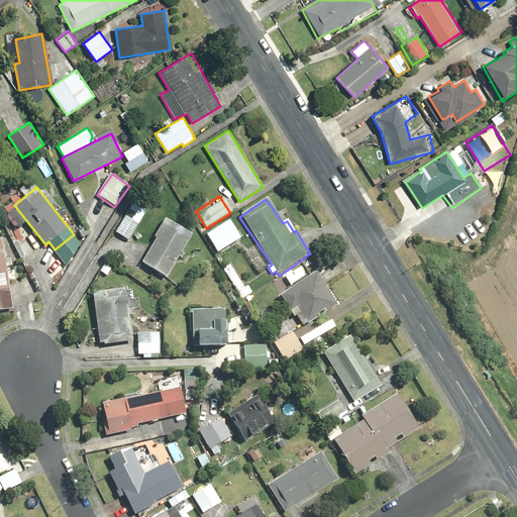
[(134,203),(115,233),(127,241),(146,211),(134,203)]
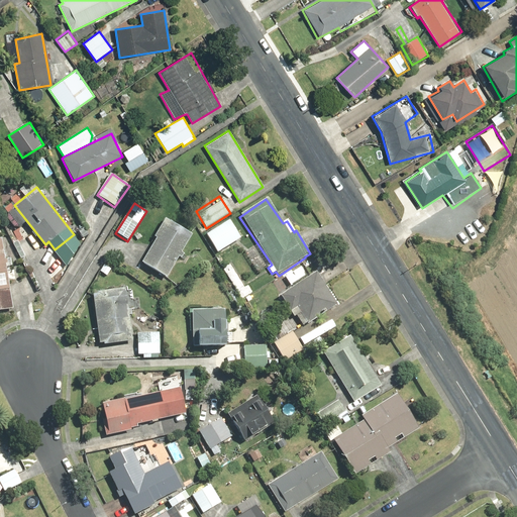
[(156,239),(141,264),(168,280),(194,237),(164,218),(152,237),(156,239)]
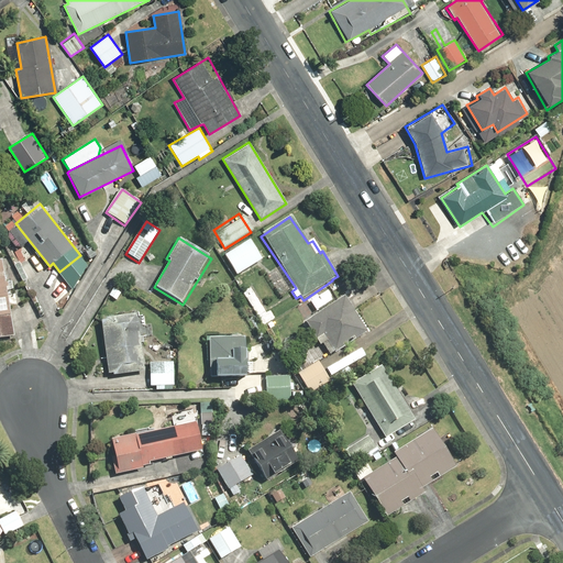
[(250,240),(224,255),(238,277),(263,261),(250,240)]
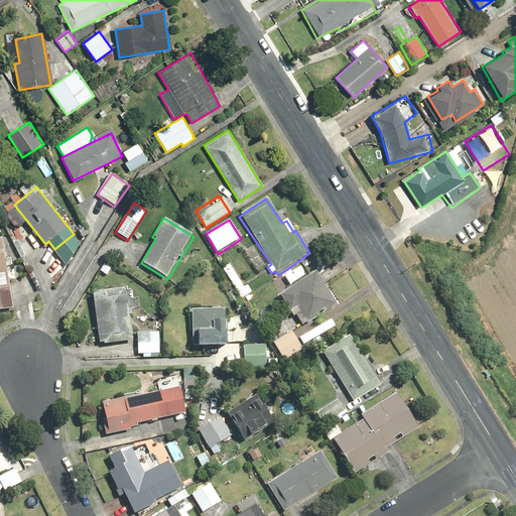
[(0,311),(12,309),(0,242),(0,311)]
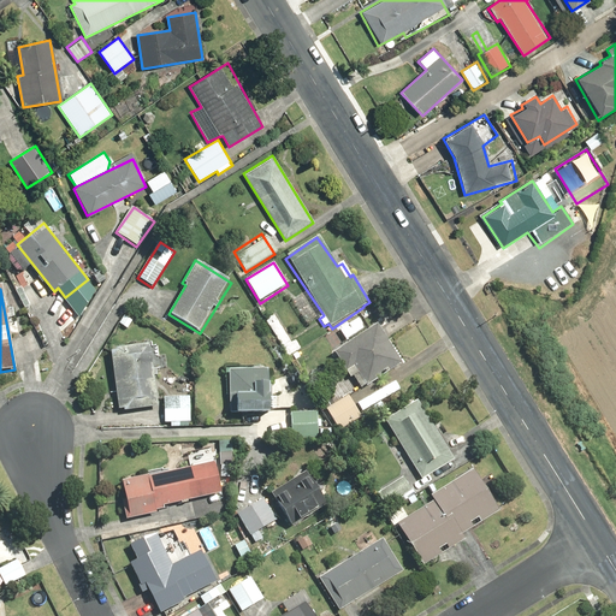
[(130,311),(119,325),(128,331),(138,317),(130,311)]
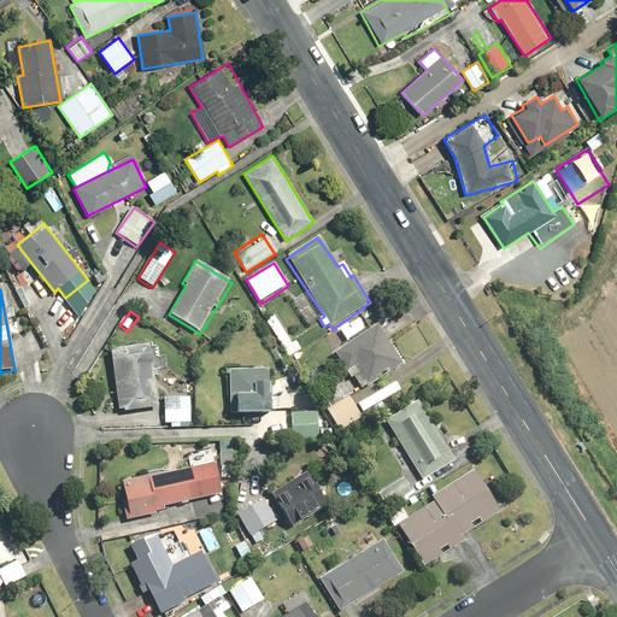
[(360,317),(339,331),(346,341),(366,328),(360,317)]
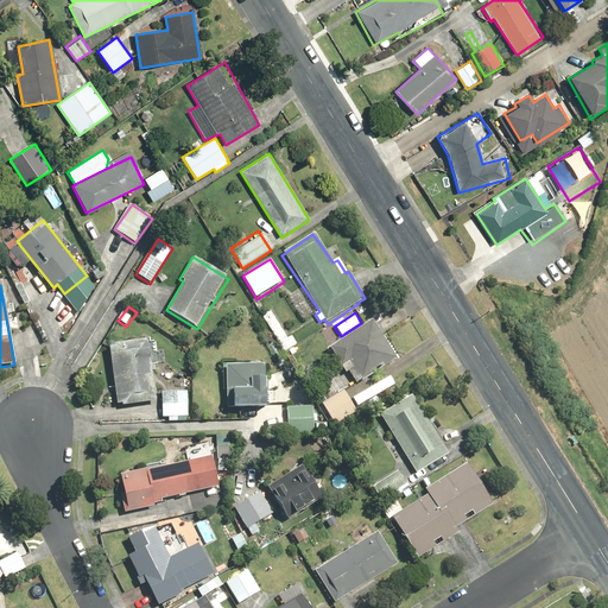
[(373,320),(328,348),(344,374),(348,372),(358,386),(399,359),(373,320)]
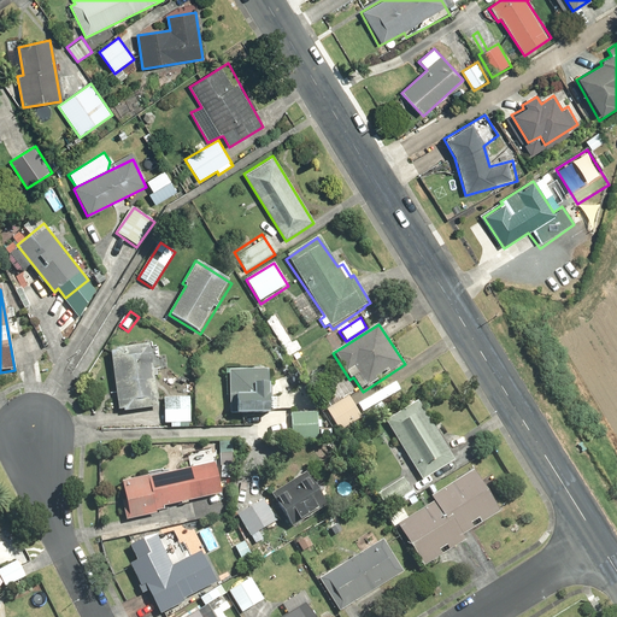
[(150,345),(110,352),(118,410),(122,410),(123,411),(158,406),(150,345)]
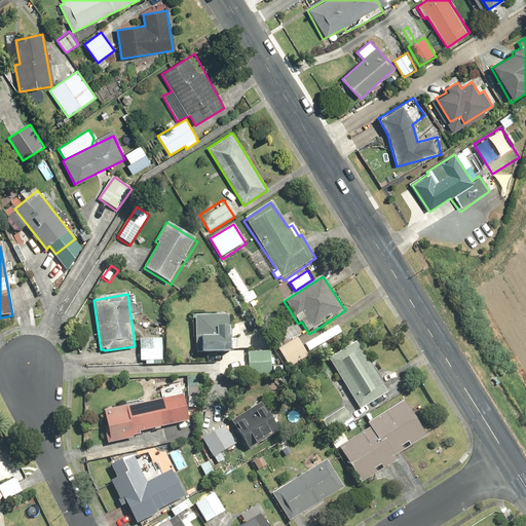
[(194,338),(199,339),(198,352),(230,353),(232,315),(194,313),(194,338)]
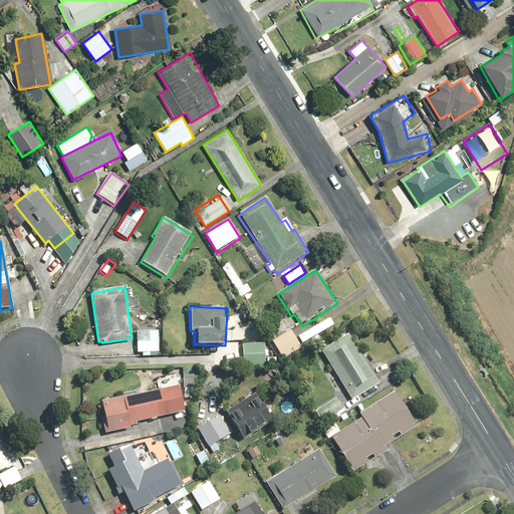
[(292,327),(272,339),(283,358),(303,346),(292,327)]
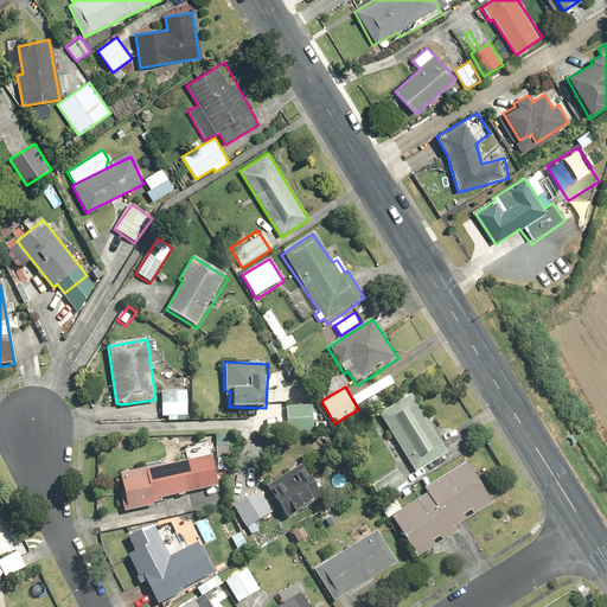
[(161,416),(168,416),(168,421),(185,421),(185,417),(189,417),(189,390),(163,390),(161,416)]
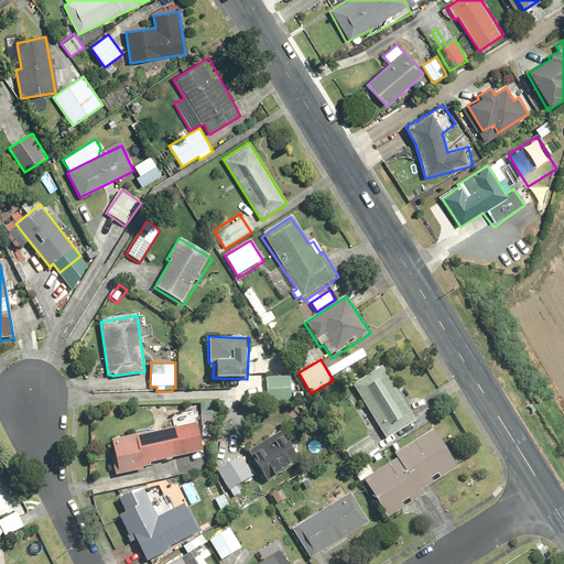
[(351,384),(384,438),(415,419),(381,366),(351,384)]
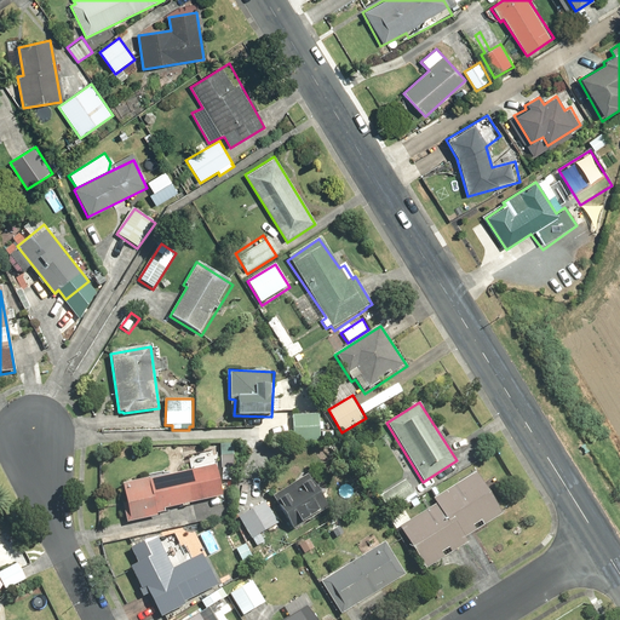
[(323,420),(320,420),(320,413),(293,413),(293,445),(319,446),(320,430),(323,430),(323,420)]
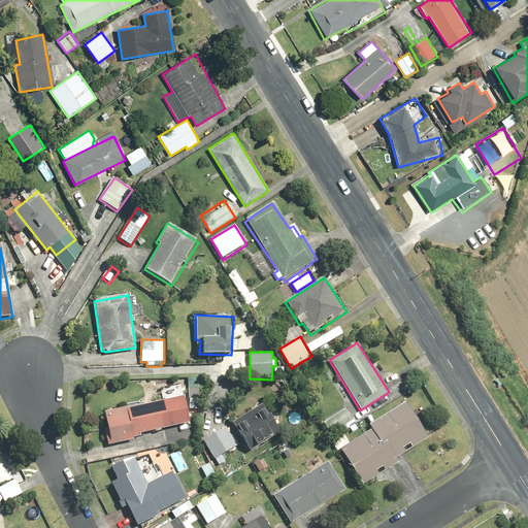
[(163,400),(101,413),(107,443),(141,437),(140,433),(190,423),(188,415),(197,416),(198,393),(163,394),(163,400)]
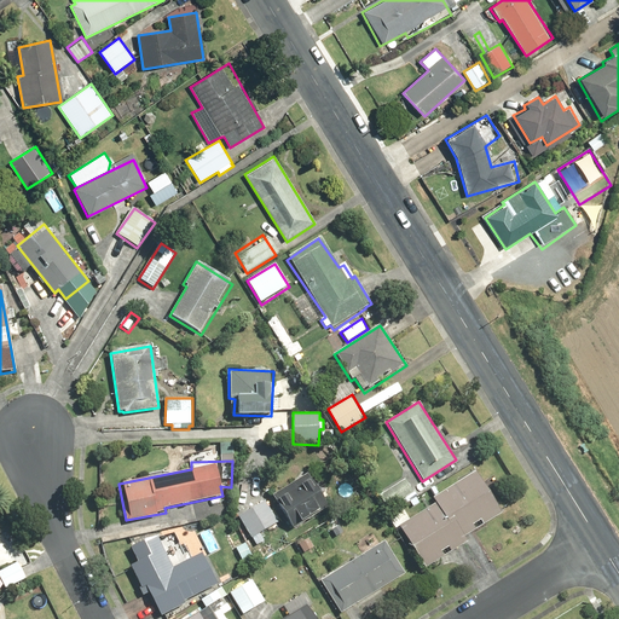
[(437,503),(411,519),(403,505),(387,515),(395,530),(399,527),(426,568),(468,542),(463,534),(502,510),(478,469),(432,496),(437,503)]
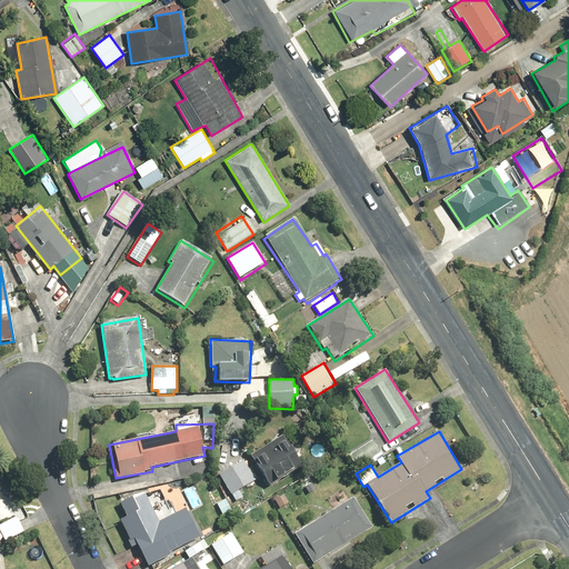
[(250,456),(266,480),(269,470),(277,482),(302,466),(282,435),(250,456)]
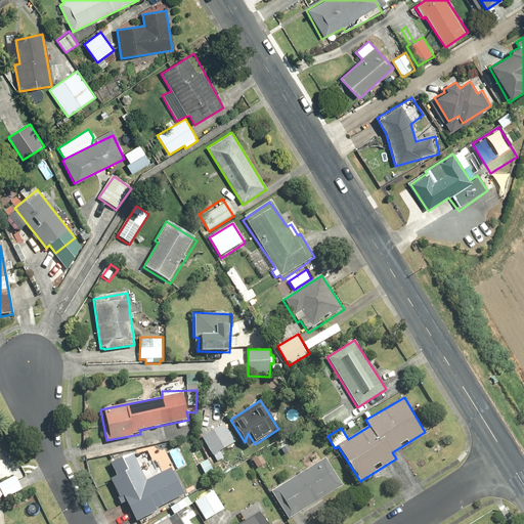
[(340,404),(319,419),(330,431),(349,417),(340,404)]
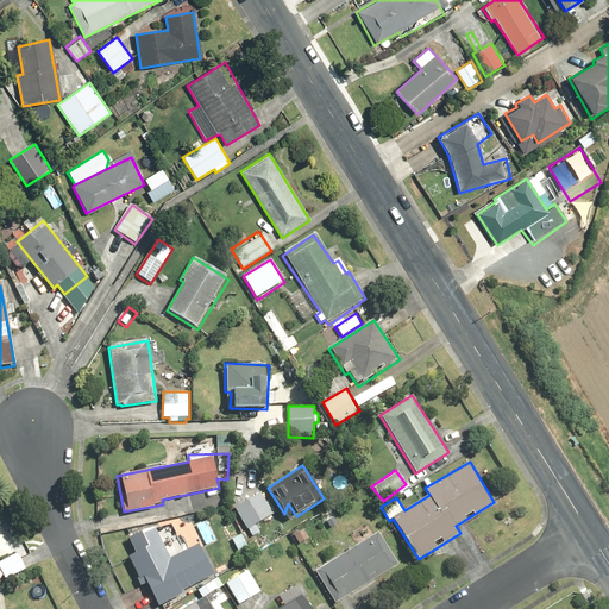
[(248,498),(233,508),(246,529),(261,520),(248,498)]
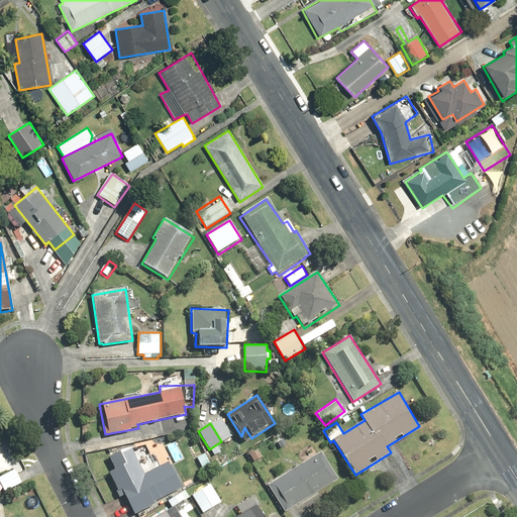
[(196,457),(205,452),(200,442),(191,446),(196,457)]
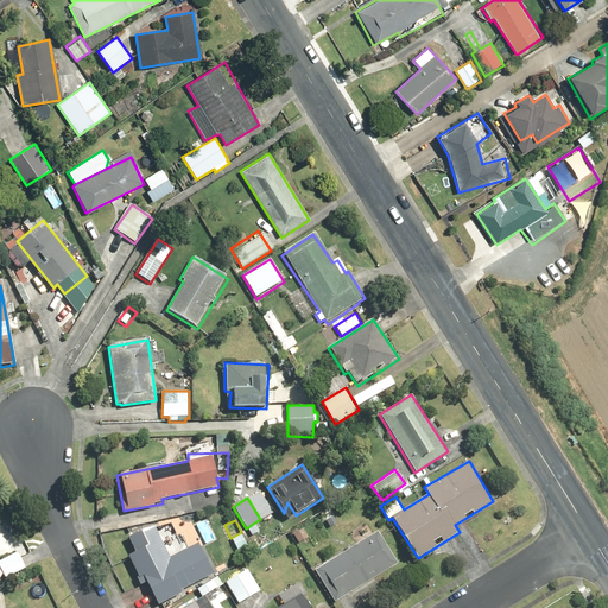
[(154,526),(127,537),(134,552),(127,555),(138,578),(143,576),(156,606),(182,595),(179,589),(213,575),(198,543),(170,556),(154,526)]
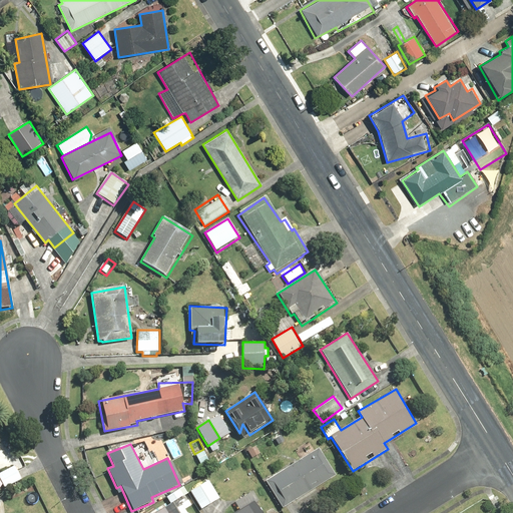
[(318,447),(265,480),(283,509),(336,476),(318,447)]
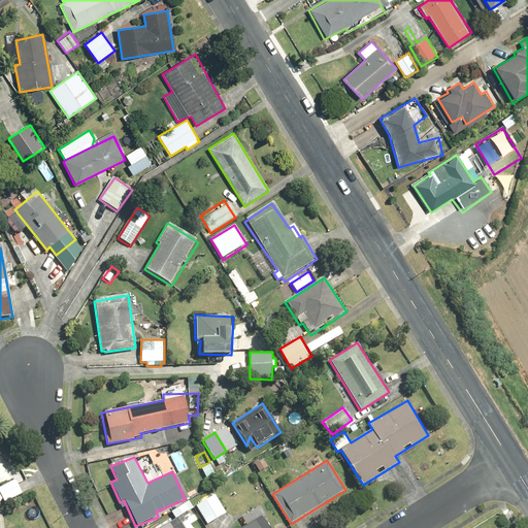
[(209,462),(200,467),(206,479),(216,474),(209,462)]
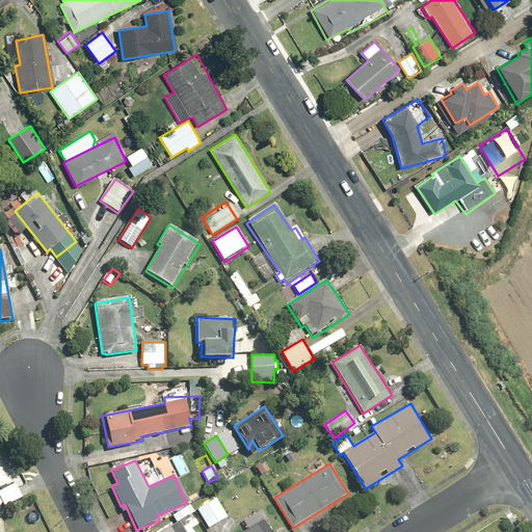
[(17,485),(0,494),(0,498),(4,507),(23,498),(17,485)]
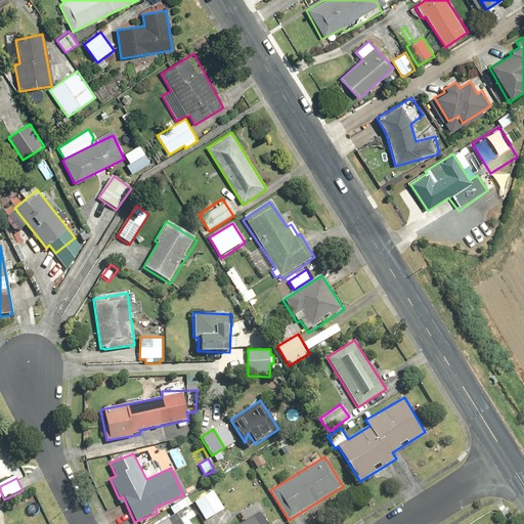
[(225,511),(213,490),(194,503),(208,522),(225,511)]
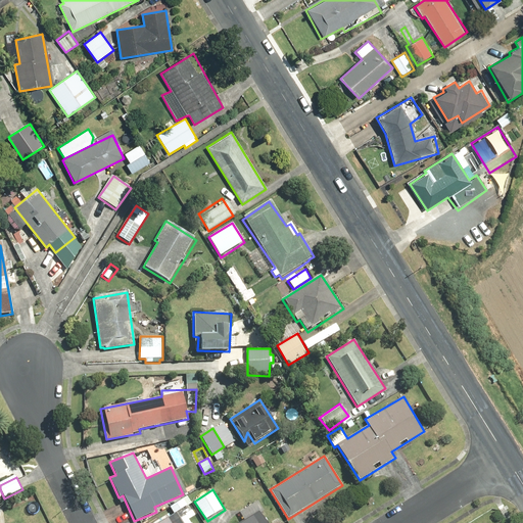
[(186,495),(170,507),(175,514),(191,503),(186,495)]
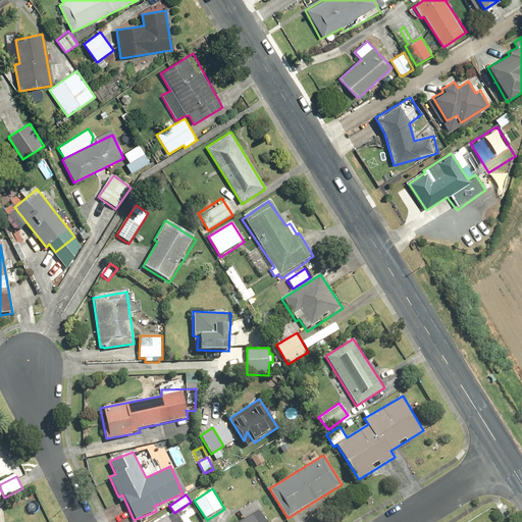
[(180,515),(177,518),(180,521),(191,521),(189,519),(195,514),(191,509),(185,513),(180,515)]
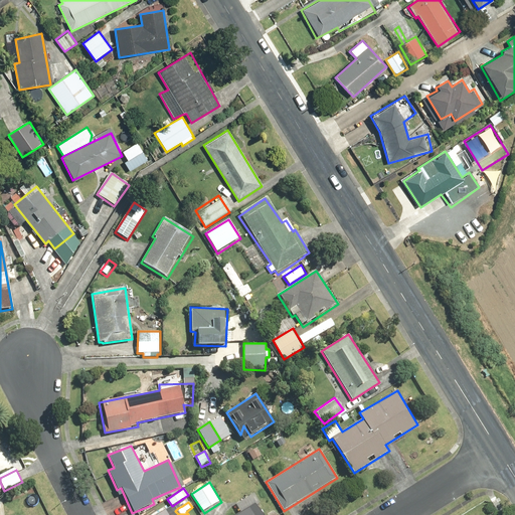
[(262,514),(255,504),(235,514),(262,514)]
